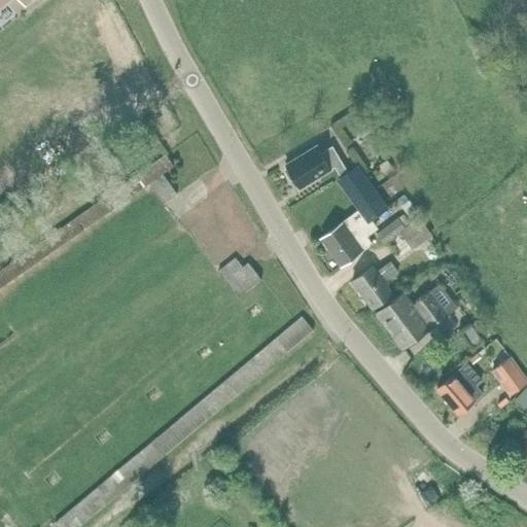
[(331,146),(321,152),(318,146),(284,167),(297,189),(331,170),(330,169),(335,167),(341,177),(337,180),(358,211),(359,210),(367,222),(369,221),(387,208),(356,166),(347,173),(331,146)]
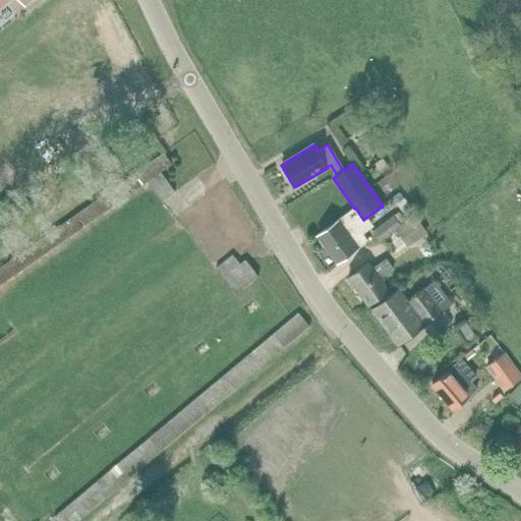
[(163,153),(0,266),(0,283),(146,181),(160,201),(174,192),(160,172),(171,164),(163,153)]
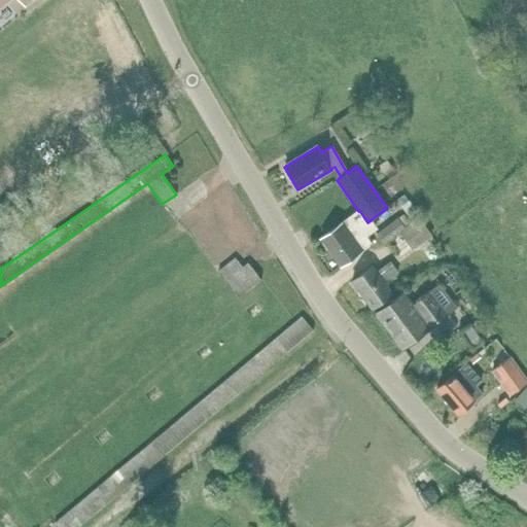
[(375,231),(369,221),(367,222),(359,210),(358,211),(320,238),(342,267),(372,246),(366,237),(375,231)]
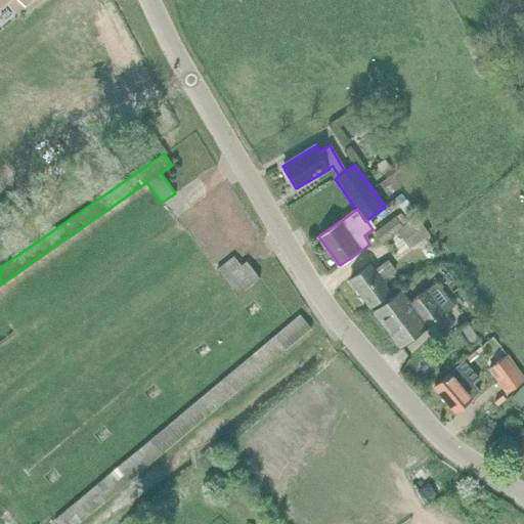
[(382,244),(397,232),(396,230),(407,222),(400,213),(374,232),(382,244)]
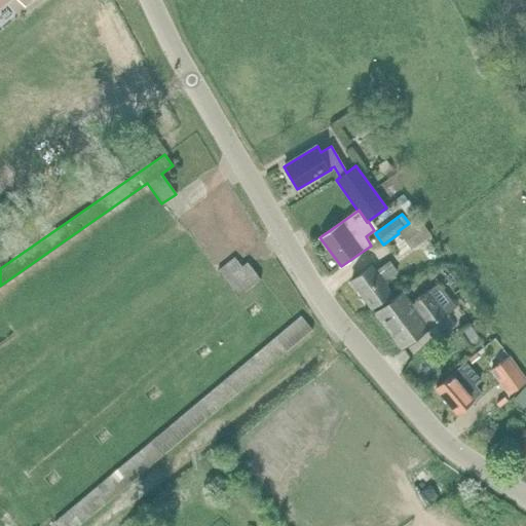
[(398,231),(399,233),(400,234),(411,251),(431,235),(420,220),(418,217),(409,223),(398,231)]
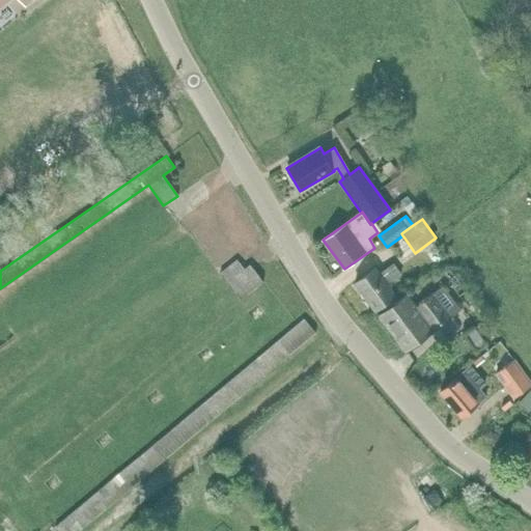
[(418,254),(398,269),(401,274),(406,279),(425,263),(418,254)]
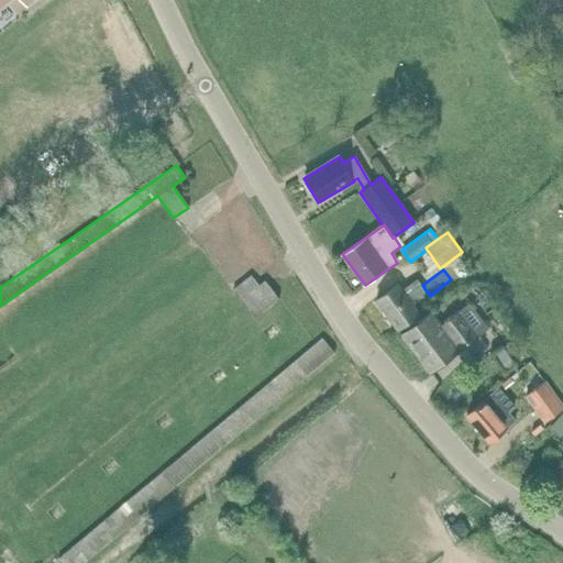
[(231,289),(254,318),(278,298),(264,280),(257,285),(250,275),(231,289)]
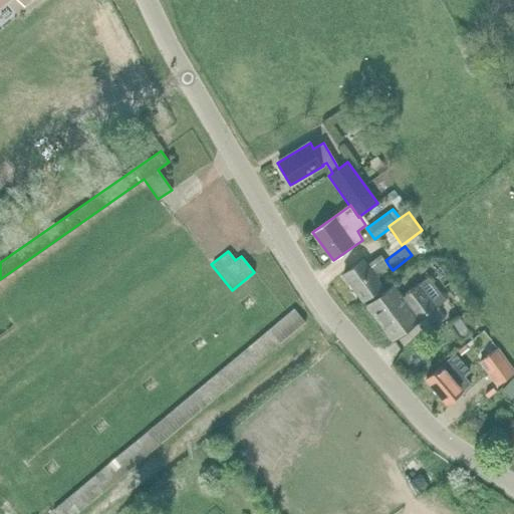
[(383,285),(375,275),(389,265),(386,260),(380,254),(367,264),(363,259),(343,275),(362,301),(383,285)]
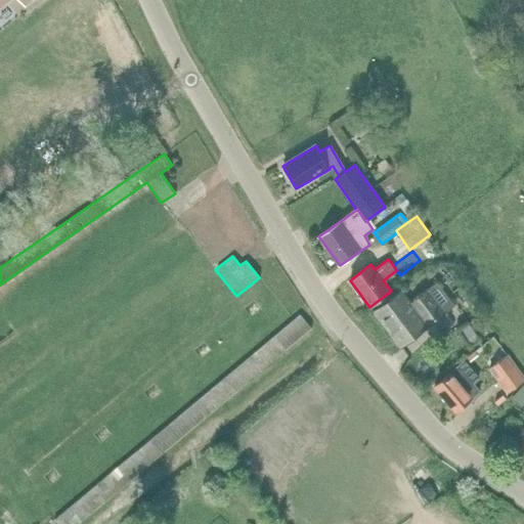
[(398,347),(453,305),(436,282),(408,303),(400,293),(373,312),(398,347)]
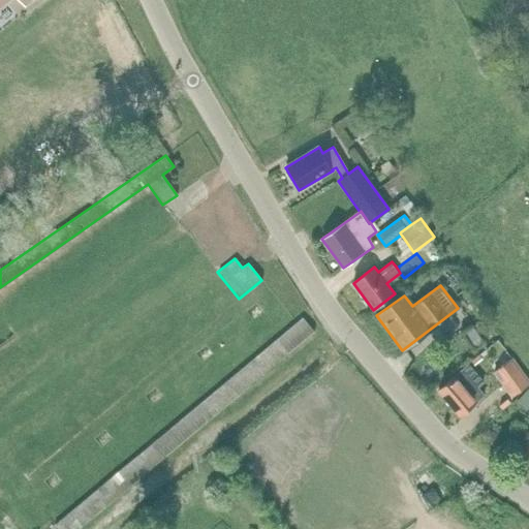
[(57,528),(78,528),(314,332),(303,317),(54,525),(57,528)]
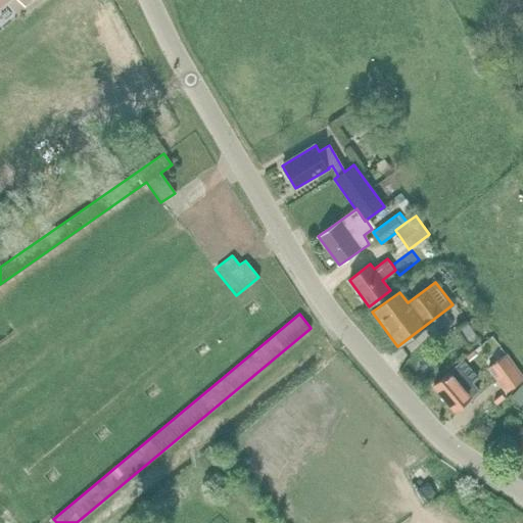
[(468,345),(478,338),(467,321),(457,328),(468,345)]
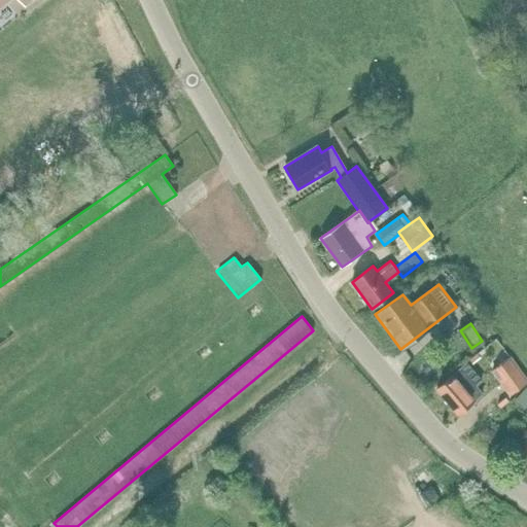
[(526,382),(526,379),(510,356),(490,371),(508,396),(526,382)]
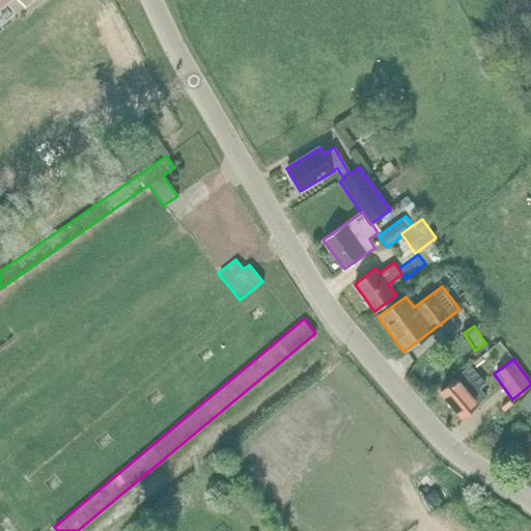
[(485,397),(478,389),(485,383),(470,364),(463,370),(465,372),(441,394),(462,417),(485,397)]
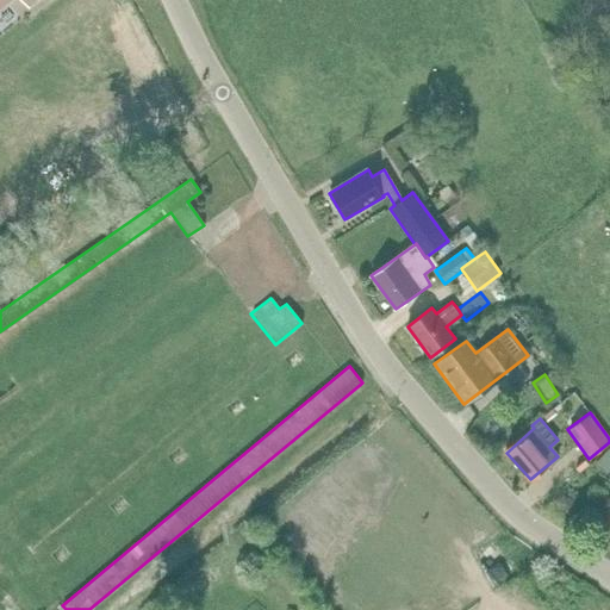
[(605,473),(609,468),(609,446),(595,464),(605,473)]
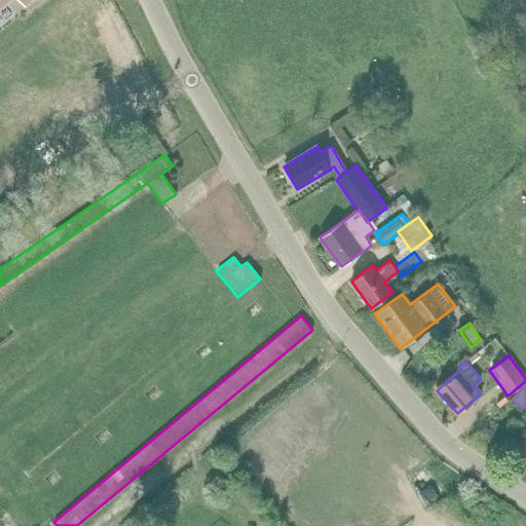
[(485,441),(492,443),(495,431),(487,429),(485,441)]
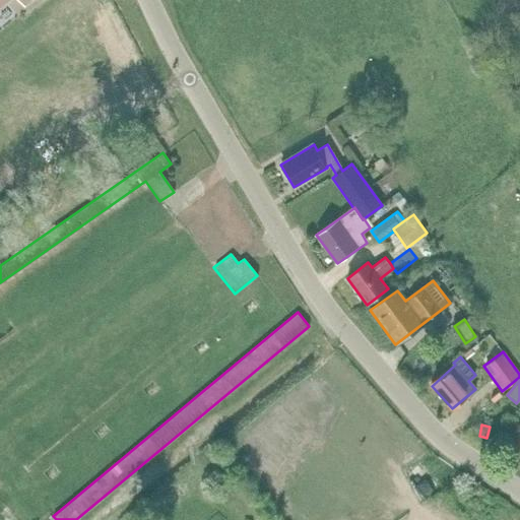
All buildings are outlined.
